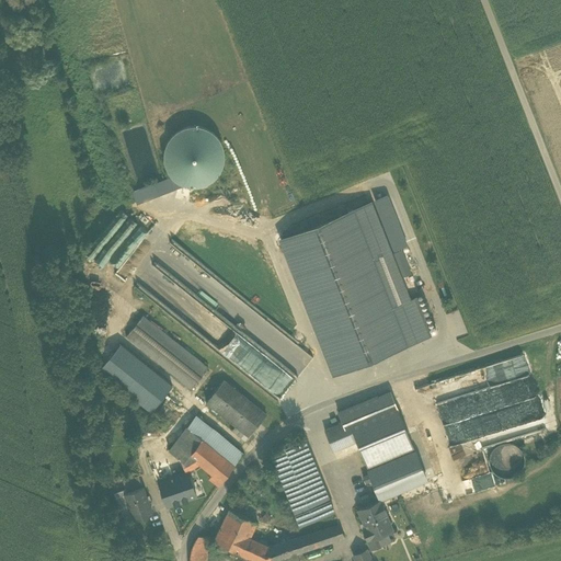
[(163,155),(164,162),(168,169),(171,175),(178,180),(184,183),(192,185),(198,185),(206,183),(213,179),(218,173),(222,167),(225,158),(224,150),(221,141),(217,135),(210,129),(203,126),(194,125),(186,125),(180,128),(173,133),(168,139),(164,147),(163,155)]
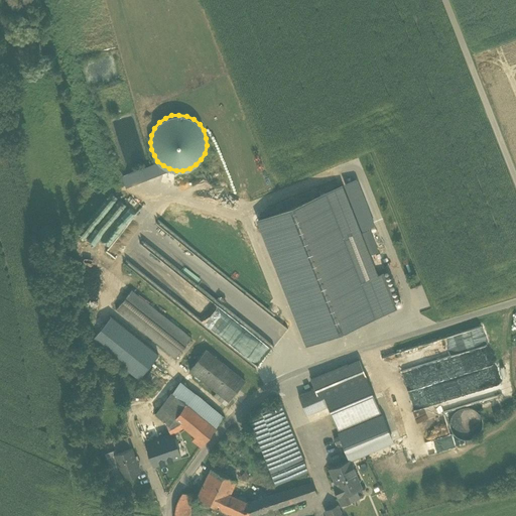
[(143,167),(123,175),(126,184),(164,170),(163,166),(156,164),(143,168),(143,167)]
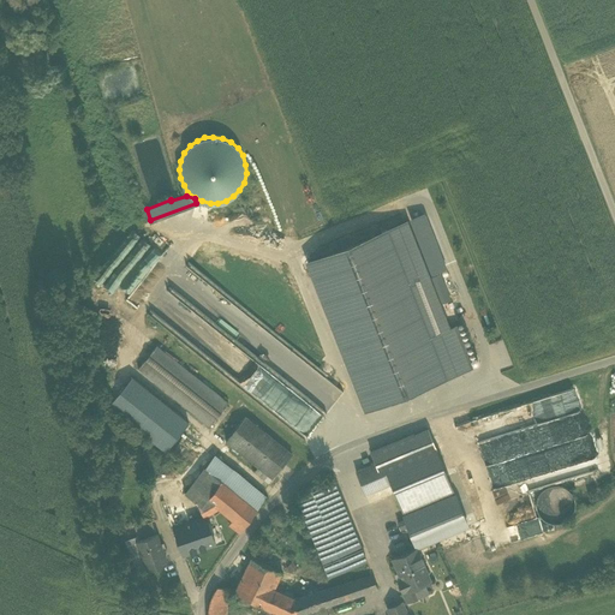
[(424,214),(415,218),(436,272),(446,268),(424,214)]
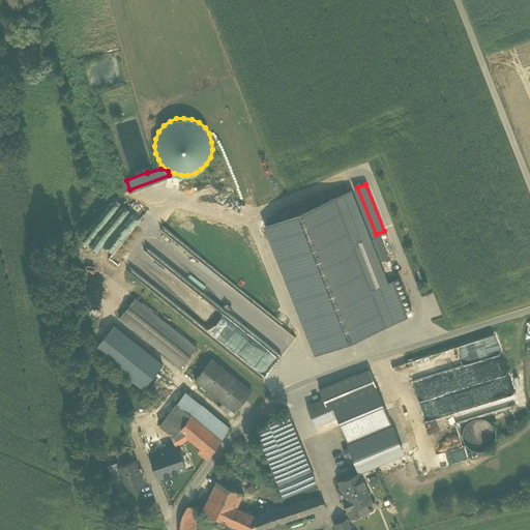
[(348,192),(265,224),(316,352),(406,316),(392,281),(384,284),(348,192)]
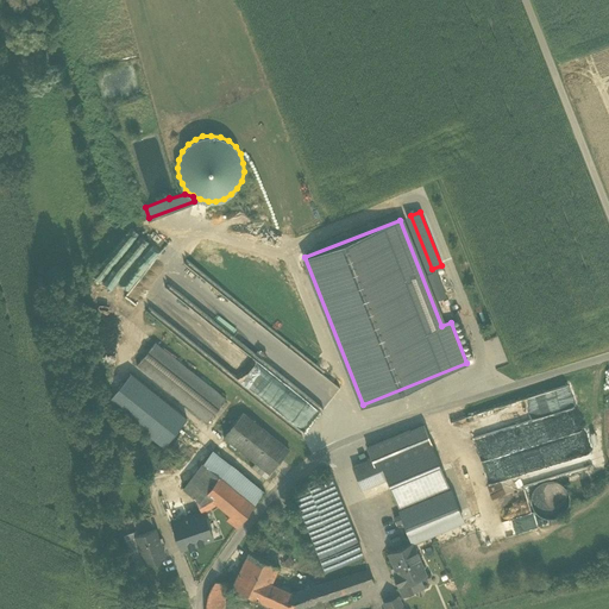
[(137,297),(174,245),(167,239),(162,246),(131,225),(99,271),(137,297)]
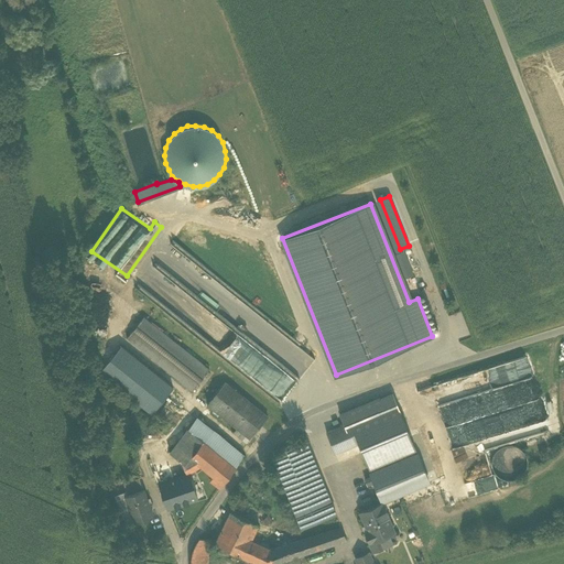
[(172,240),(153,263),(282,367),(301,344),(172,240)]
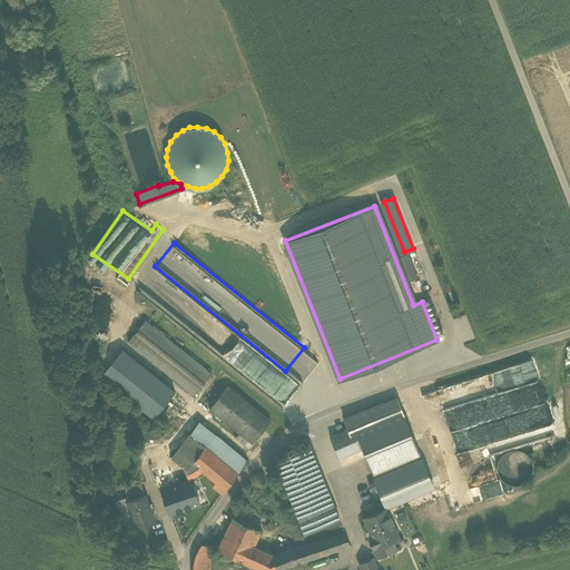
[(155,266),(136,290),(279,405),(298,382),(285,371),(155,266)]
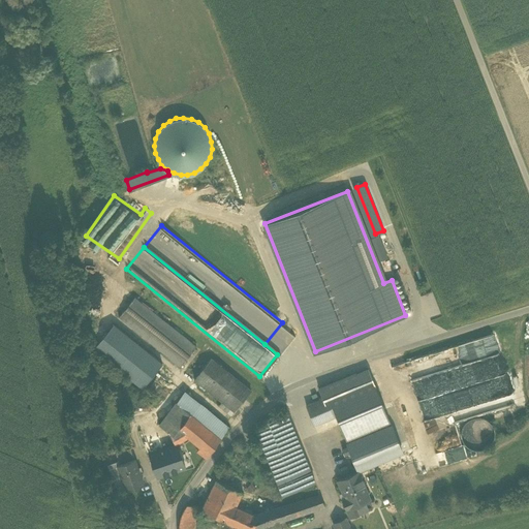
[(119,316),(181,366),(196,346),(135,297),(119,316)]
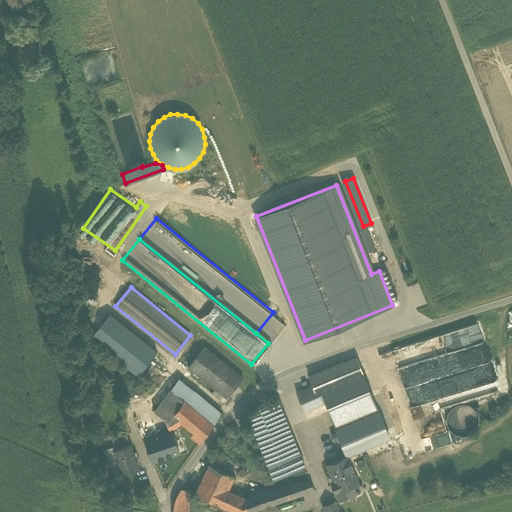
[(90,336),(138,375),(157,352),(110,313),(90,336)]
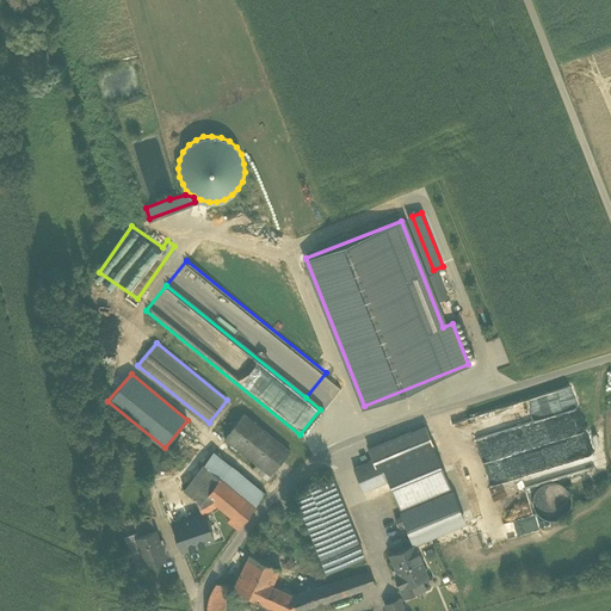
[(565,384),(468,414),(476,440),(573,409),(565,384)]
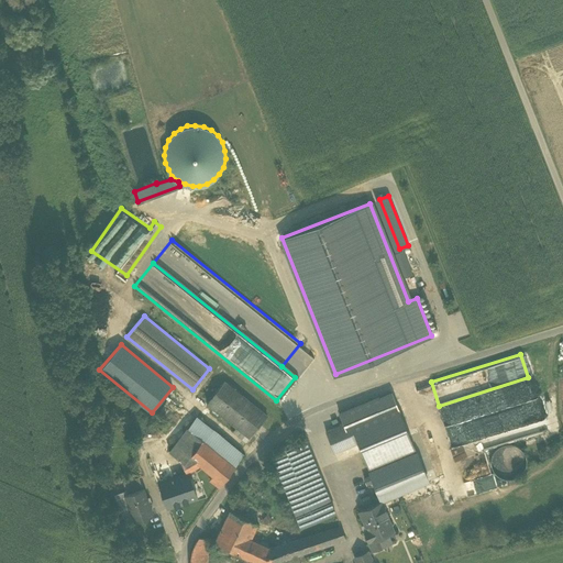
[(534,398),(528,377),(439,406),(445,427),(534,398)]
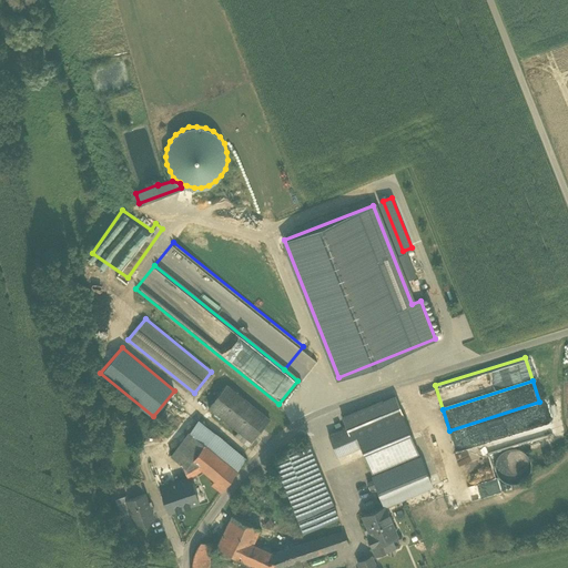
[(209,407),(240,430),(236,435),(244,440),(251,445),(271,418),(226,384),(209,407)]
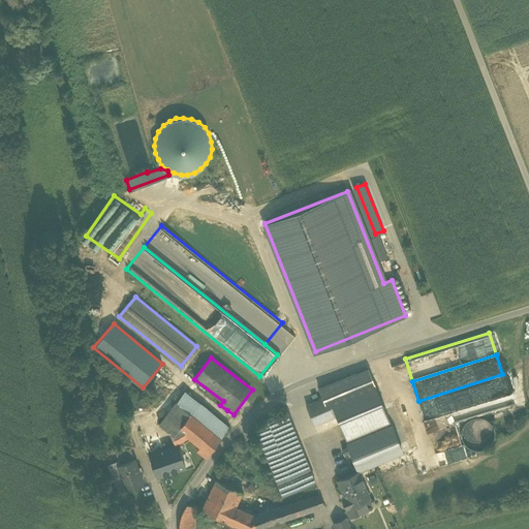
[(347,442),(381,429),(391,425),(375,387),(376,387),(372,377),(368,369),(366,370),(356,373),(356,372),(318,387),(322,398),(306,404),(314,425),(336,415),(347,442)]
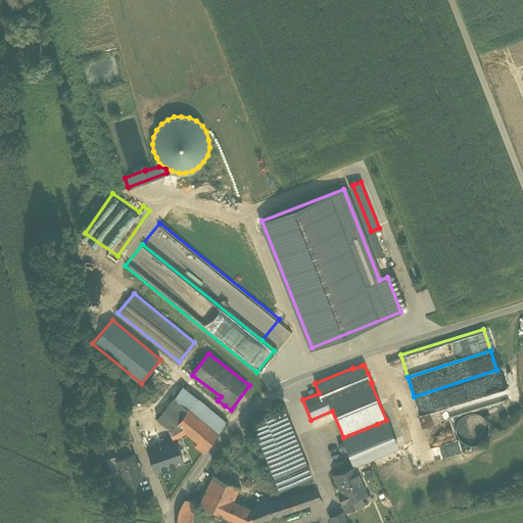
[(503,390),(496,370),(414,396),(420,416),(503,390)]
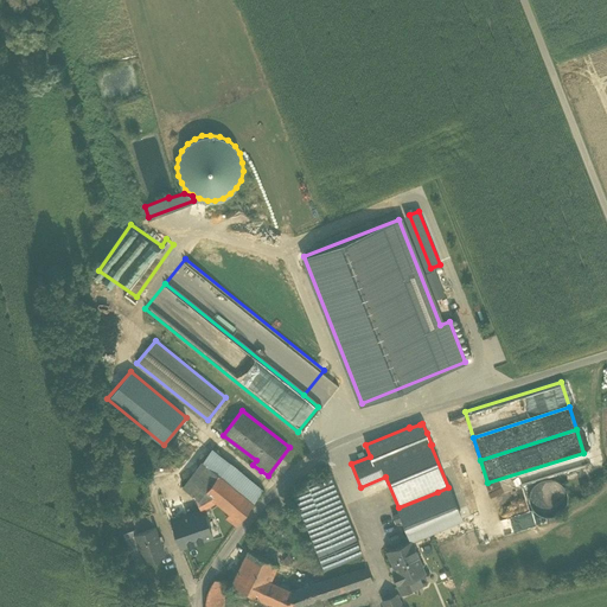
[(138,462),(142,468),(148,471),(155,470),(161,465),(164,458),(161,451),(158,446),(151,443),(144,445),(139,449),(136,455),(138,462)]
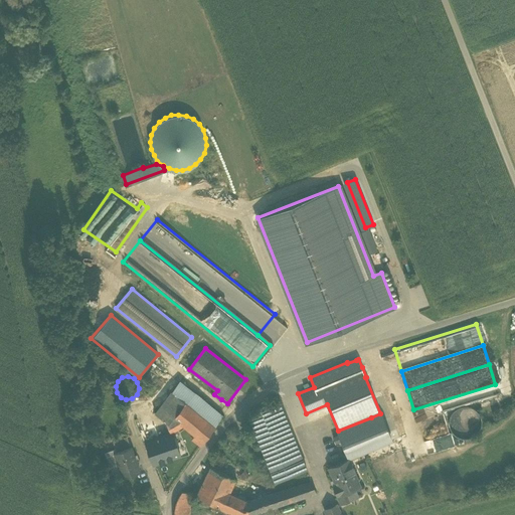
[(184,403),(215,425),(222,415),(177,383),(170,393),(184,403)]
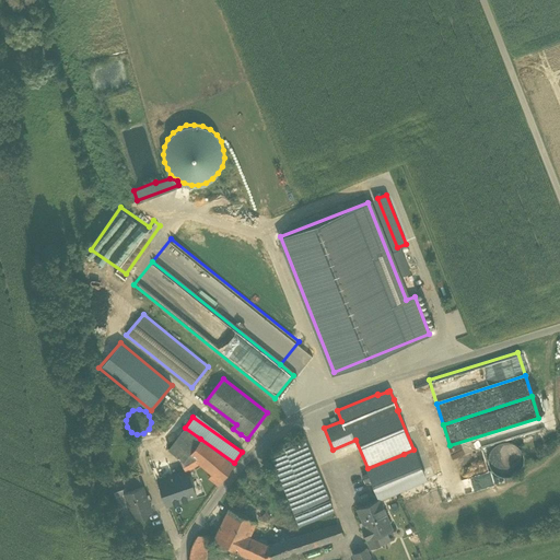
[(538,418),(450,445),(454,458),(543,430),(538,418)]
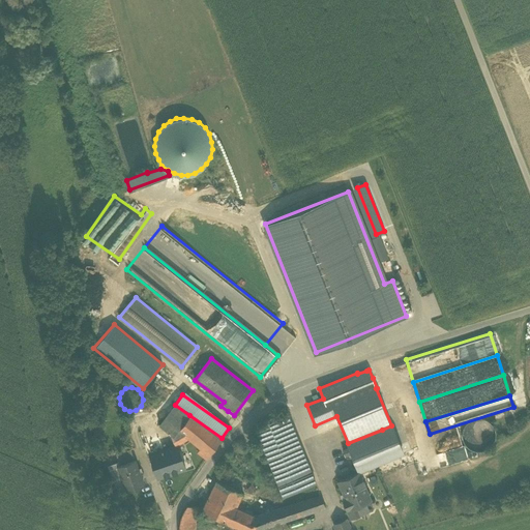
[(177,445),(188,438),(178,431),(189,415),(175,405),(159,425),(171,434),(177,444),(177,445)]
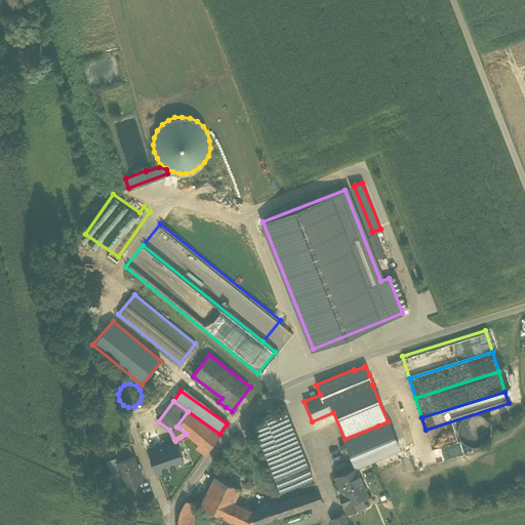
[(254,426),(261,442),(293,430),(285,409),(266,417),(267,419),(254,426)]
